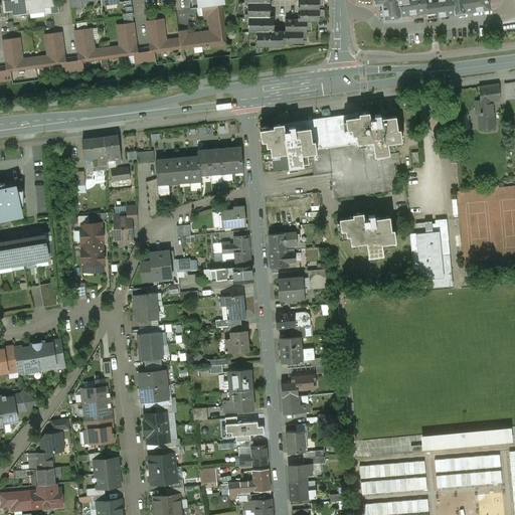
[(11,0),(4,0),(5,2),(6,12),(7,11),(13,11),(11,0)]
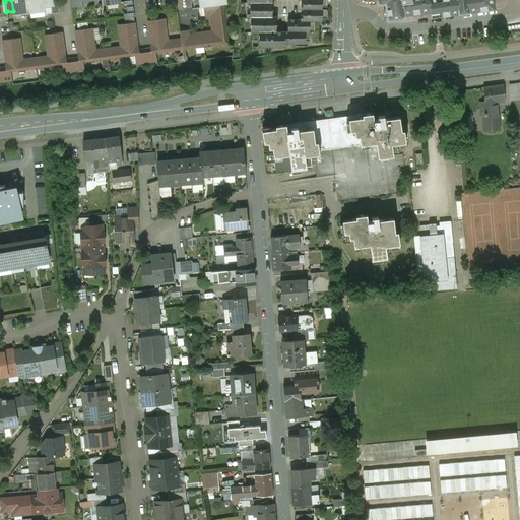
[(27,0),(11,0),(13,11),(13,15),(29,13),(27,0)]
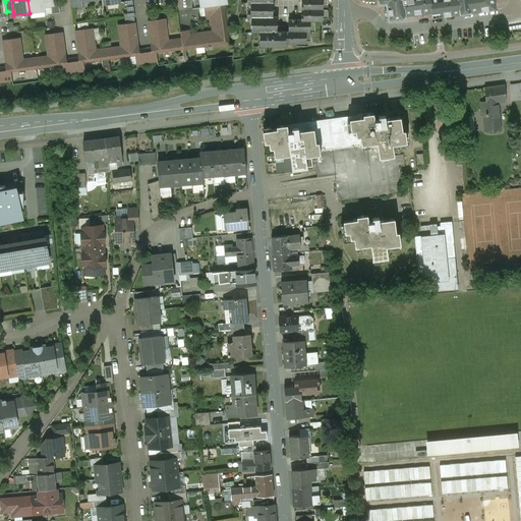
[(27,0),(30,13),(45,11),(45,7),(43,0),(27,0)]
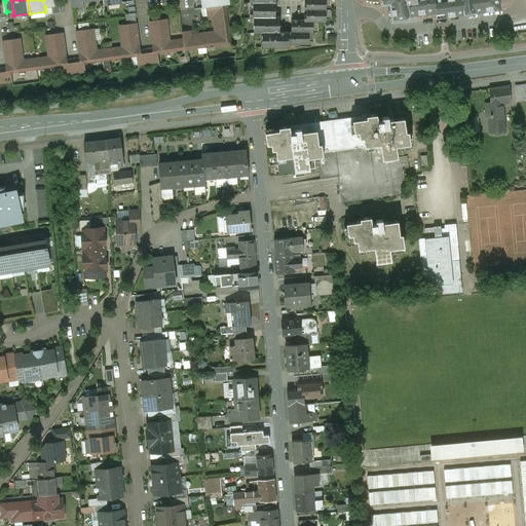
[(59,0),(50,0),(51,6),(52,14),(61,13),(59,0)]
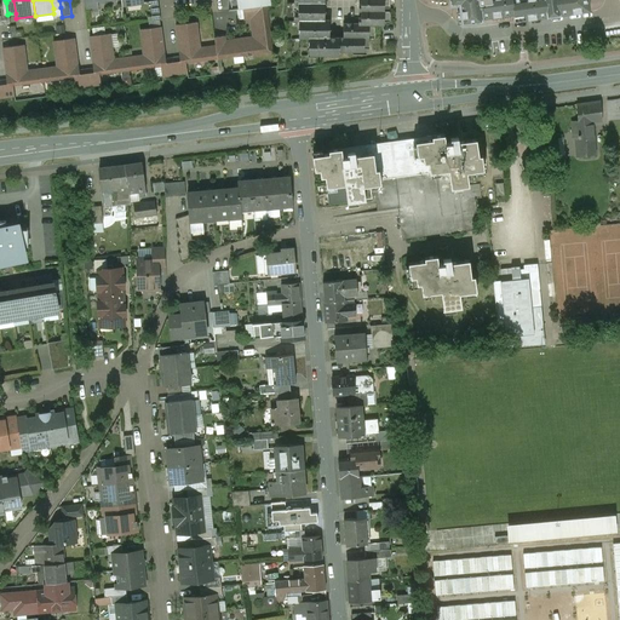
[(158,0),(155,0),(150,1),(153,21),(160,19),(158,0)]
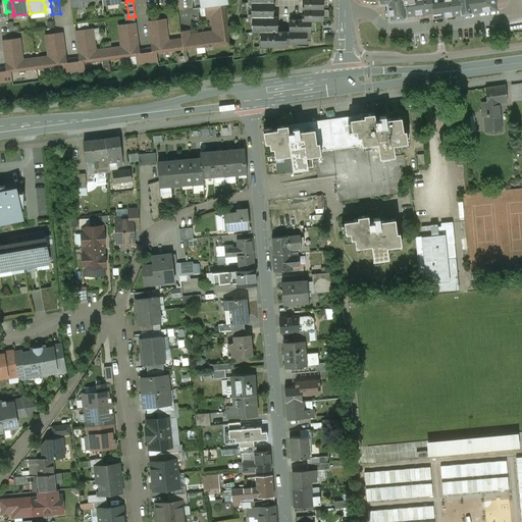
[(191,0),(193,9),(200,8),(204,7),(223,5),(227,4),(226,0),(191,0)]
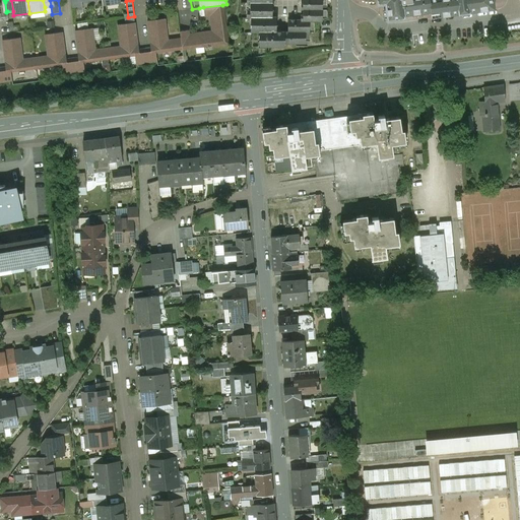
[(271,0),(246,0),(246,17),(251,17),(251,31),(259,31),(259,47),(284,47),(284,44),(305,44),(306,31),(310,33),(310,20),(322,20),(322,0),(302,0),(303,19),(287,19),(287,30),(276,30),(276,16),(272,16),(271,0)]
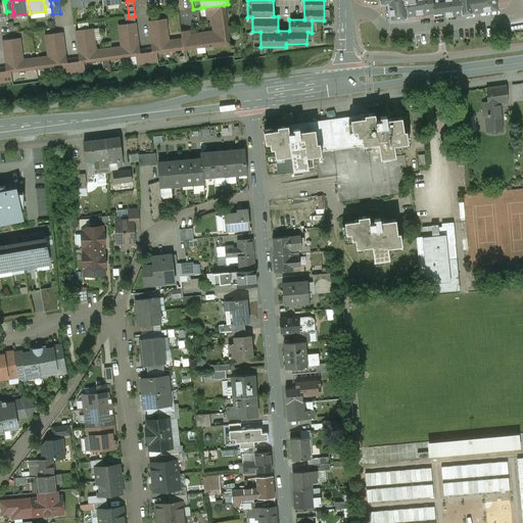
[(379,0),(380,4),(386,3),(389,20),(408,17),(407,14),(432,11),(433,11),(434,11),(431,0),(379,0)]
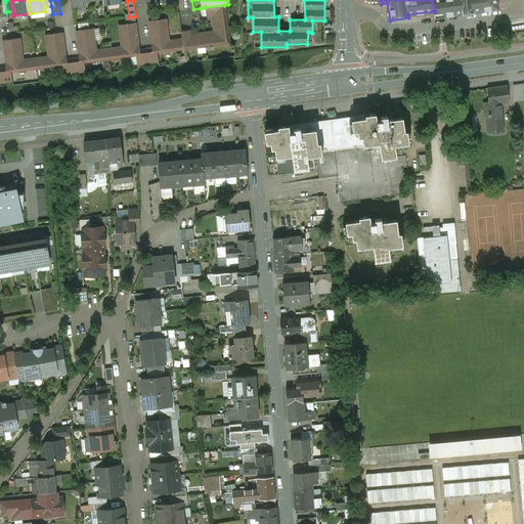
[(432,0),(435,11),(434,11),(434,17),(473,12),(498,8),(496,0),(432,0)]
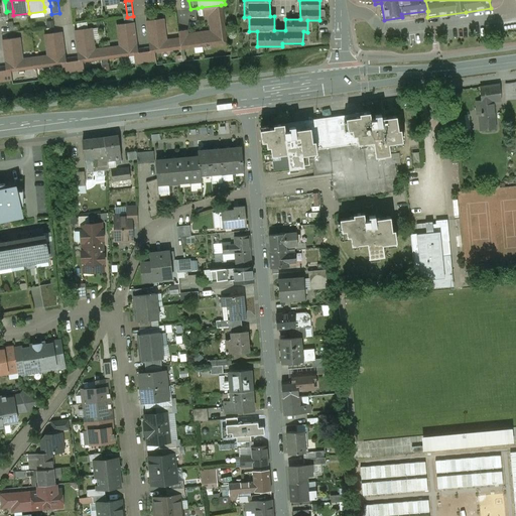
[(5,2),(0,2),(0,20),(8,19),(7,11),(6,12),(5,2)]
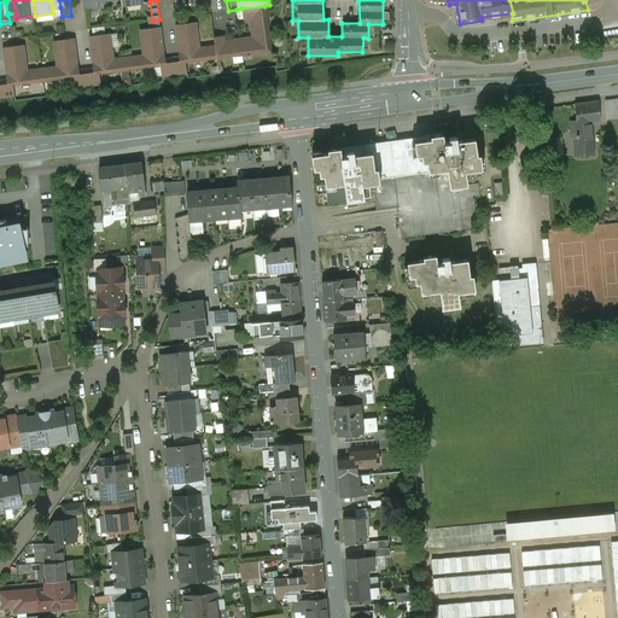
[(252,38),(225,41),(223,36),(214,38),(215,46),(216,58),(232,57),(233,57),(252,54),(252,53),(268,52),(266,31),(268,31),(264,6),(242,9),(244,18),(244,19),(250,18),(252,38)]
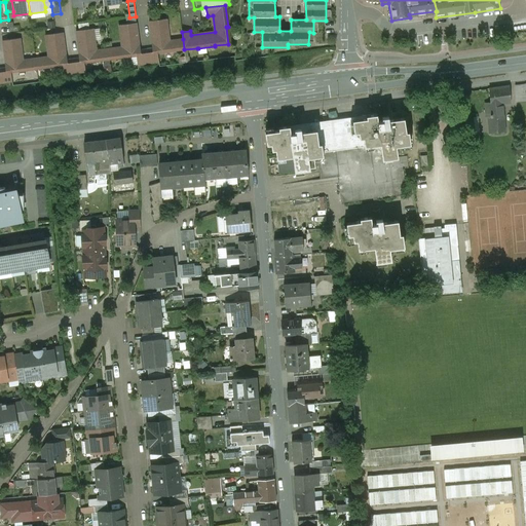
[(166,19),(149,22),(153,48),(153,53),(157,53),(184,49),(183,39),(170,40),(166,19)]
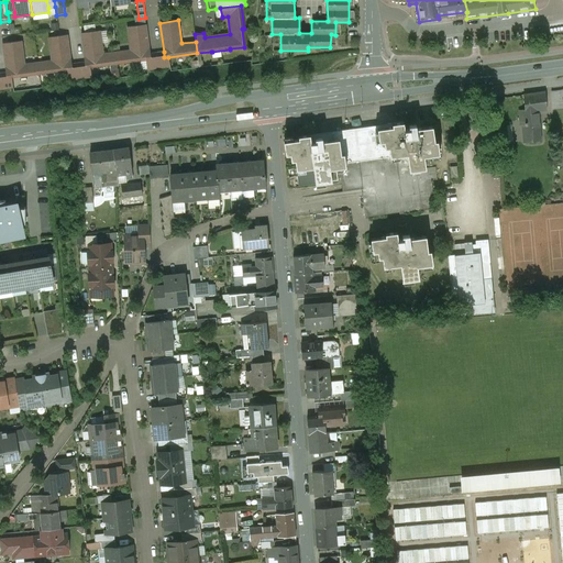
[(145,24),(127,26),(130,51),(117,52),(118,64),(146,59),(151,59),(150,54),(145,24)]
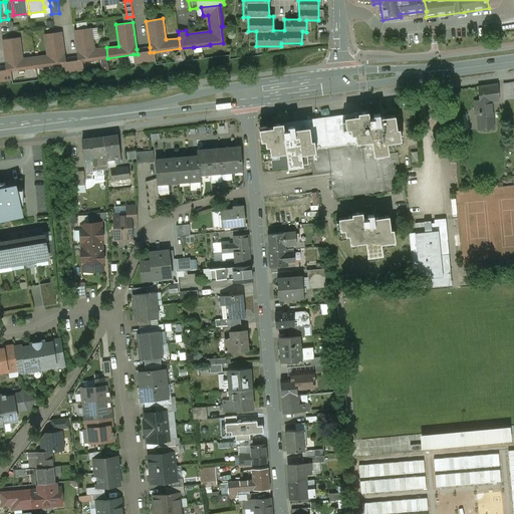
[(94,49),(91,28),(74,30),(78,57),(78,62),(82,61),(107,58),(106,47),(94,49)]
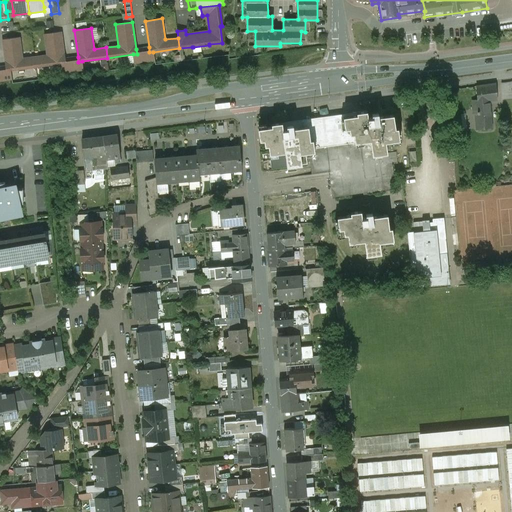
[(61,32),(44,34),(47,55),(35,57),(36,67),(61,64),(65,63),(65,58),(61,32)]
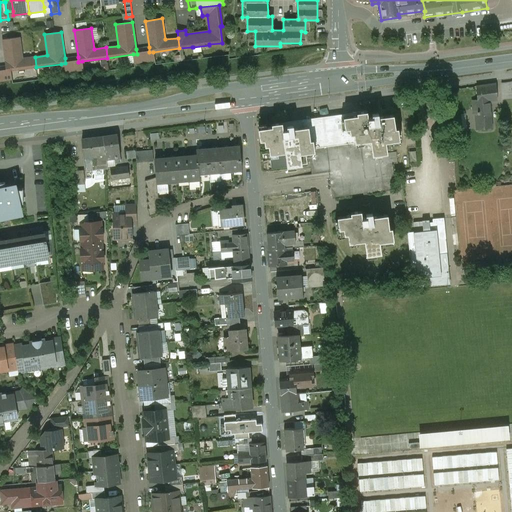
[(19,37),(3,39),(6,66),(7,71),(11,71),(36,67),(35,57),(22,58),(19,37)]
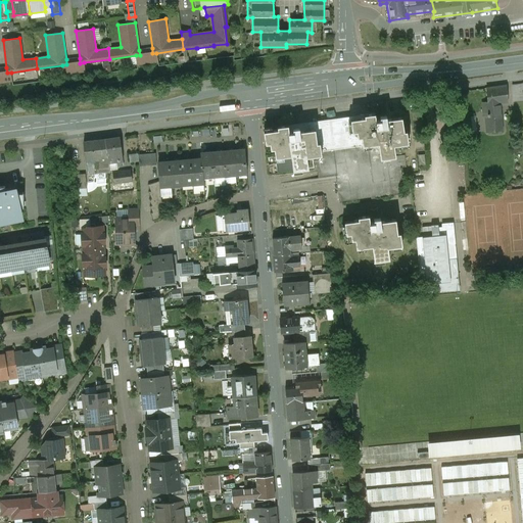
[(156,53),(152,53),(152,48),(145,49),(147,63),(158,62),(156,53)]
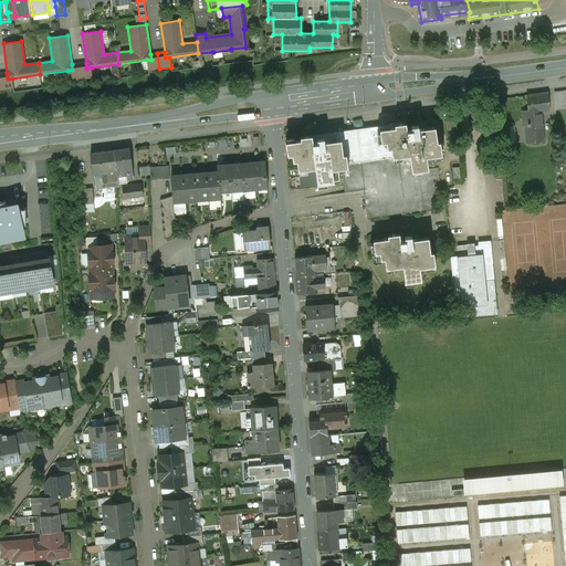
[(157,53),(150,54),(152,60),(147,60),(148,70),(159,69),(157,53)]
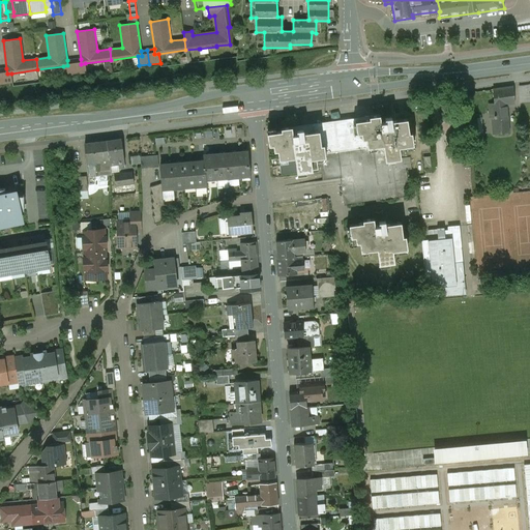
[(81,59),(74,60),(76,74),(86,72),(85,63),(81,64),(81,59)]
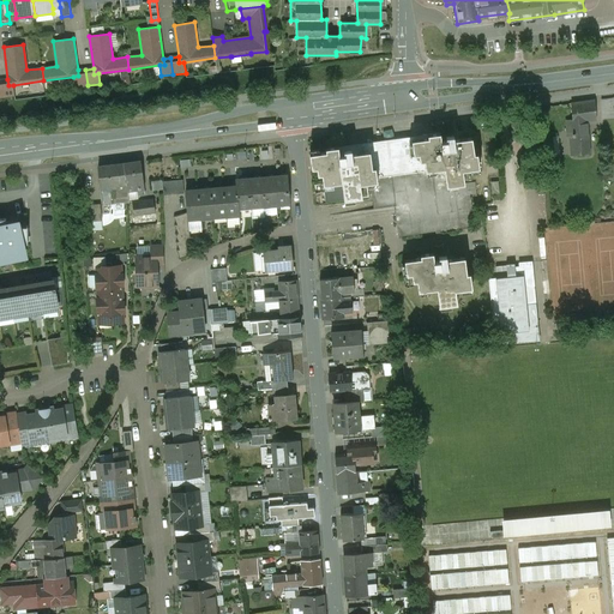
[(85,70),(78,70),(78,76),(73,77),(76,88),(88,85),(85,70)]
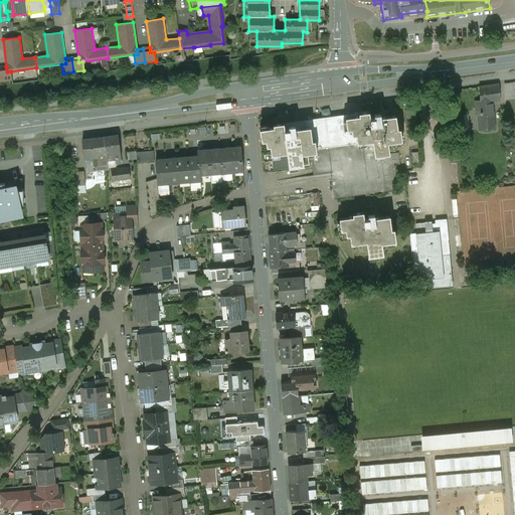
[(11,71),(7,71),(6,66),(0,66),(0,68),(2,81),(12,79),(11,71)]
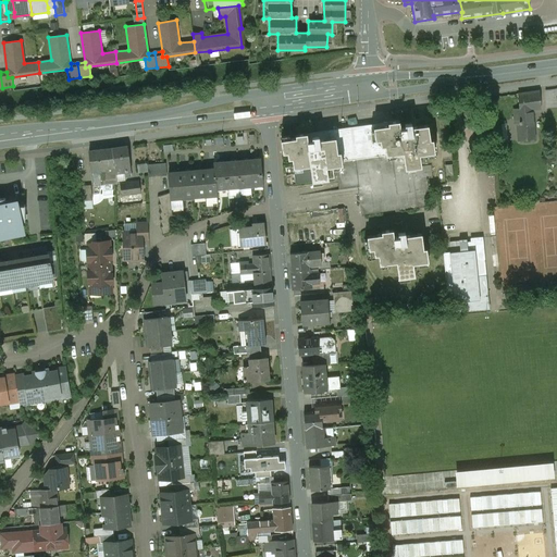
[(539,90),(518,94),(520,108),(520,112),(531,110),(541,109),(539,90)]
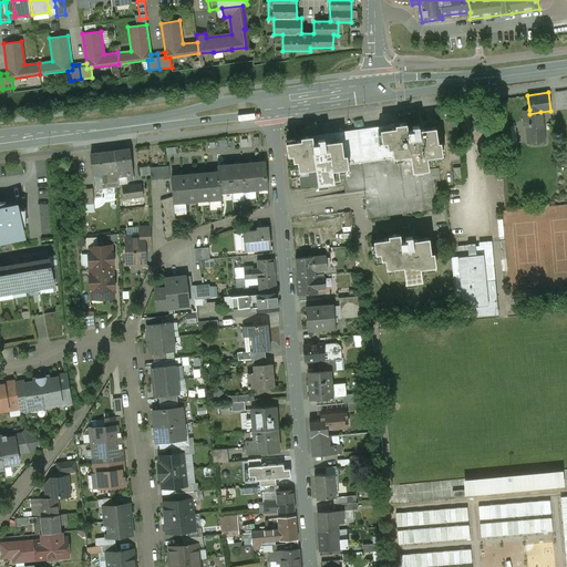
[(540,112),(529,114),(531,124),(527,124),(528,142),(543,140),(543,133),(540,112)]
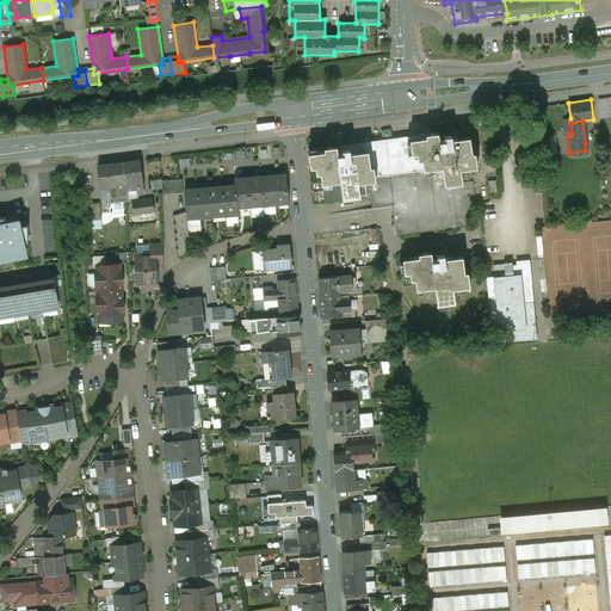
[(469,137),(451,140),(451,136),(444,136),(444,141),(439,141),(438,133),(426,134),(426,137),(383,143),(388,174),(442,167),(444,185),(462,183),(460,170),(476,167),(475,153),(471,154),(469,137)]
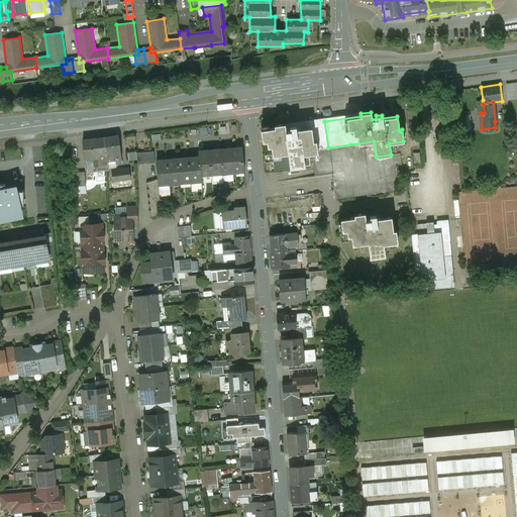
[(328,147),(324,121),(301,124),(302,128),(297,129),(296,126),(290,127),(290,130),(286,131),(285,123),(274,124),(275,127),(269,128),(274,171),(310,166),(309,154),(318,152),(317,149),(328,147)]
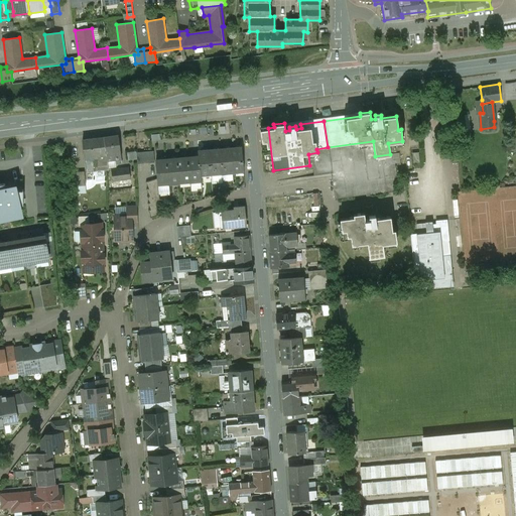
[(118,135),(104,137),(107,160),(115,159),(116,163),(122,163),(118,135)]
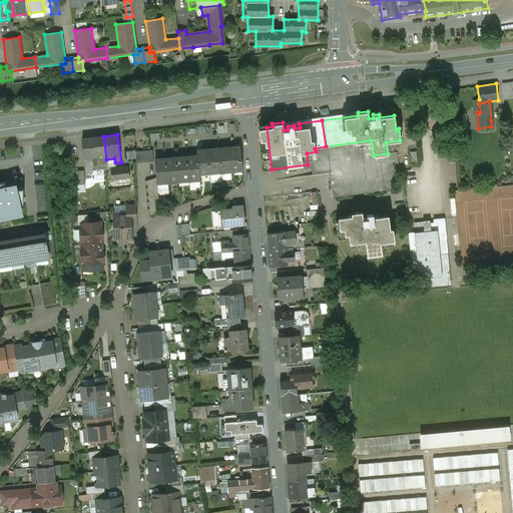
[(103,136),(82,139),(86,171),(107,168),(106,159),(103,136)]
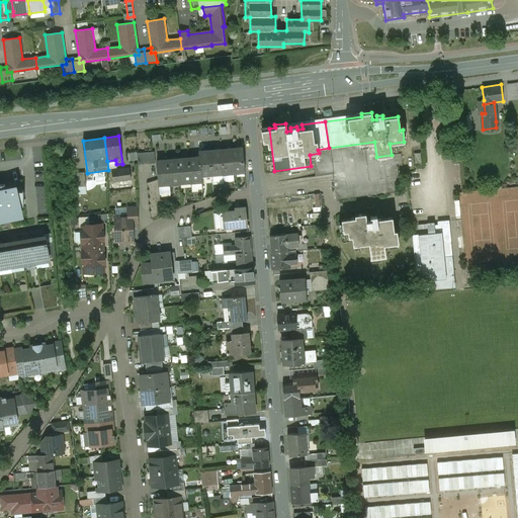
[(242,148),(231,149),(233,172),(244,171),(242,148)]
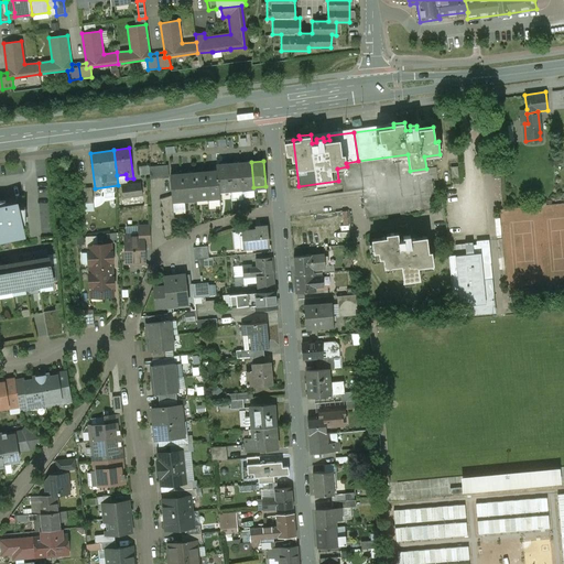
[(251,162),(240,163),(242,188),(253,187),(251,162)]
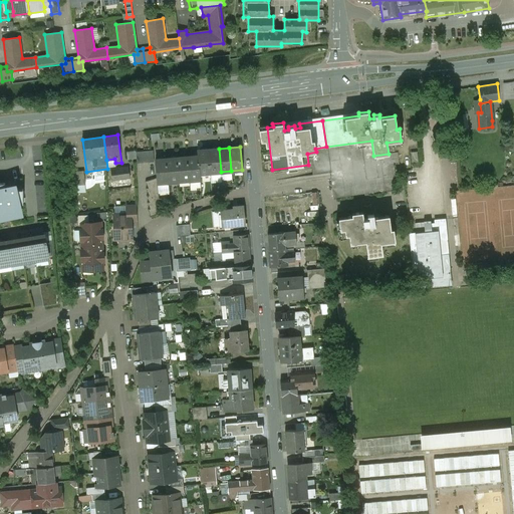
[(219,149),(208,150),(210,173),(221,172),(219,149)]
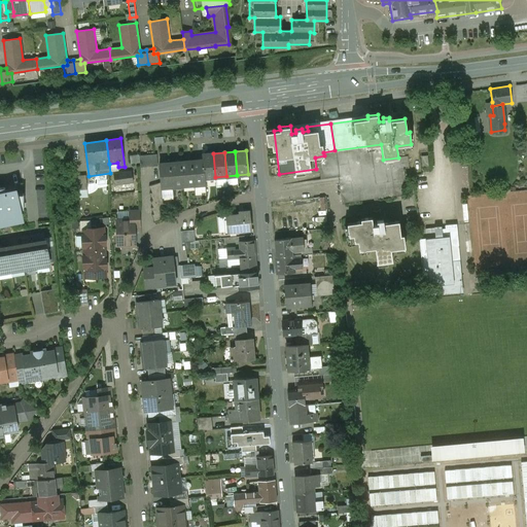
[(213,153),(203,154),(203,161),(205,178),(215,177),(213,153)]
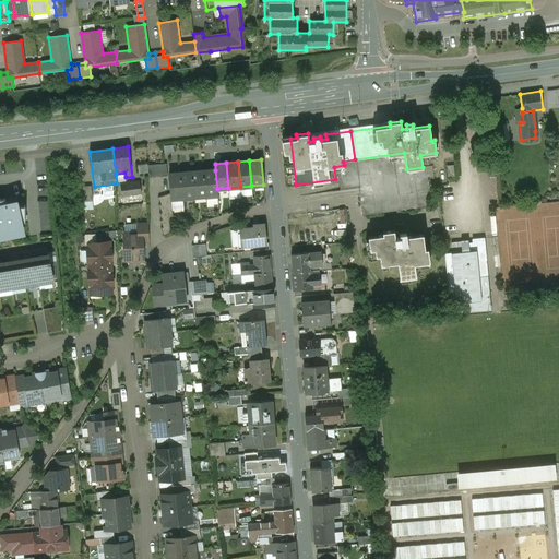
[(204,170),(192,171),(194,197),(206,195),(204,170)]
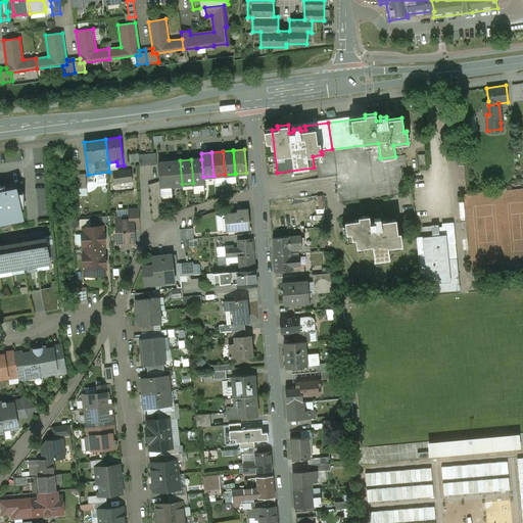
[(201,159),(191,159),(193,183),(203,183),(203,177),(201,159)]
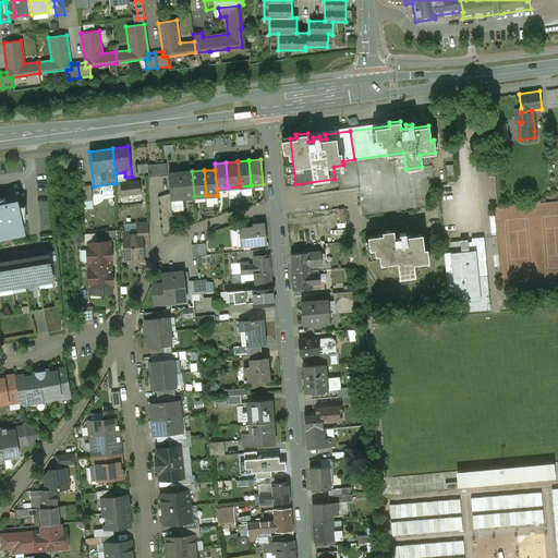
[(192,171),(181,172),(183,197),(194,196),(192,171)]
